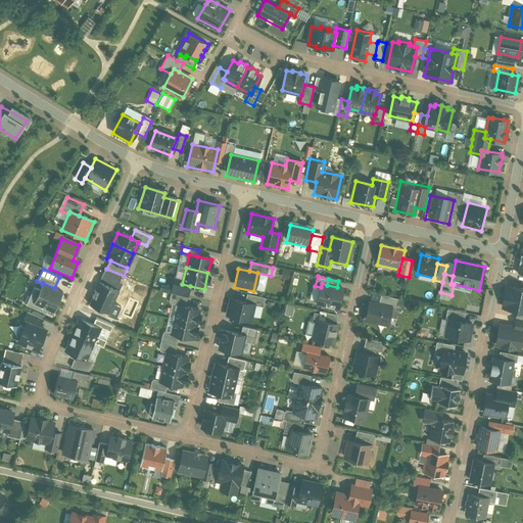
[(172,282),(170,293),(187,297),(190,286),(182,284),(172,282)]
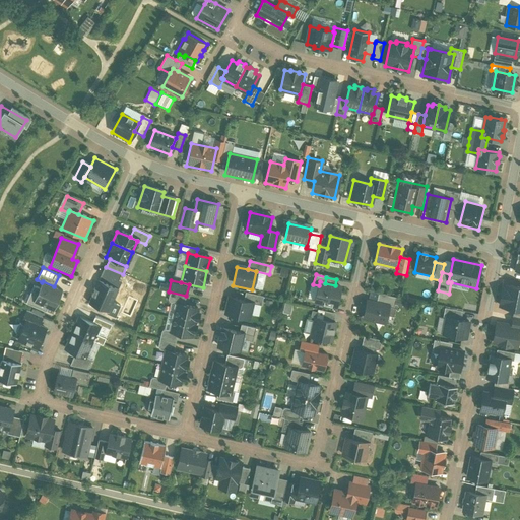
[(49,308),(54,310),(63,290),(54,286),(43,281),(42,282),(40,287),(36,286),(31,295),(36,297),(34,301),(49,308)]
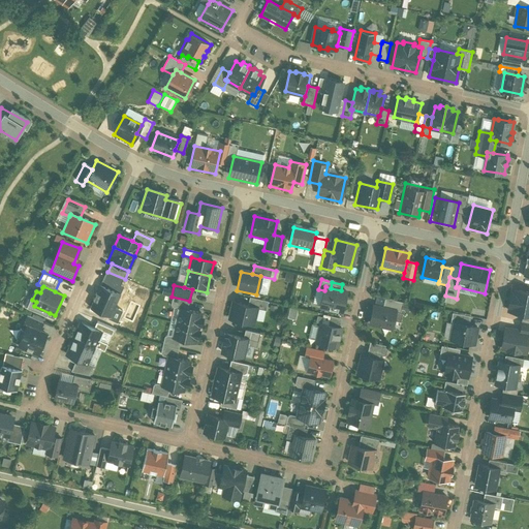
[(324,290),(320,307),(343,311),(347,291),(341,290),(331,288),(325,286),(324,290)]
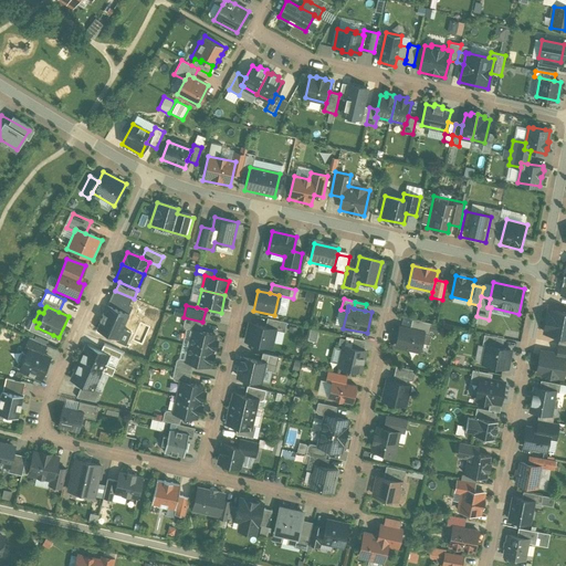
[(565,313),(548,310),(544,332),(559,336),(565,336),(565,313)]
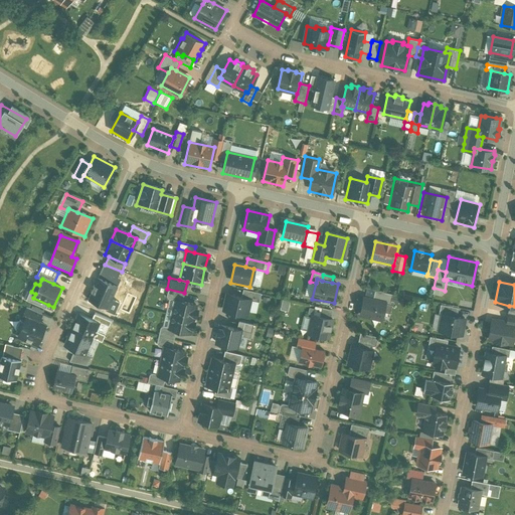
[(390,296),(374,291),(372,300),(384,303),(388,304),(390,296)]
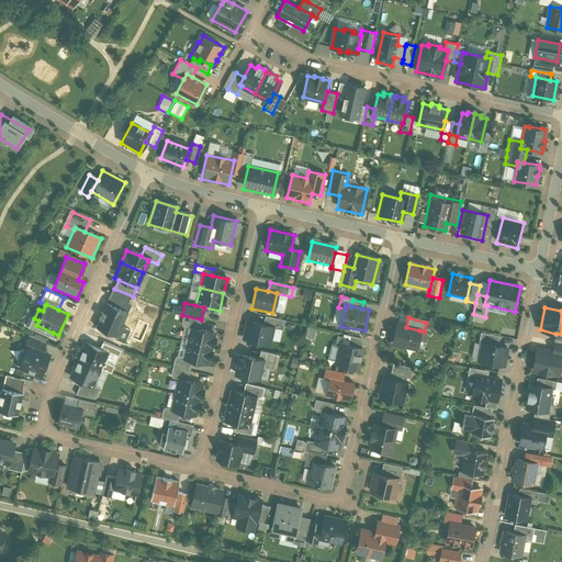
[(283,323),(267,318),(265,327),(272,329),(281,332),(283,323)]
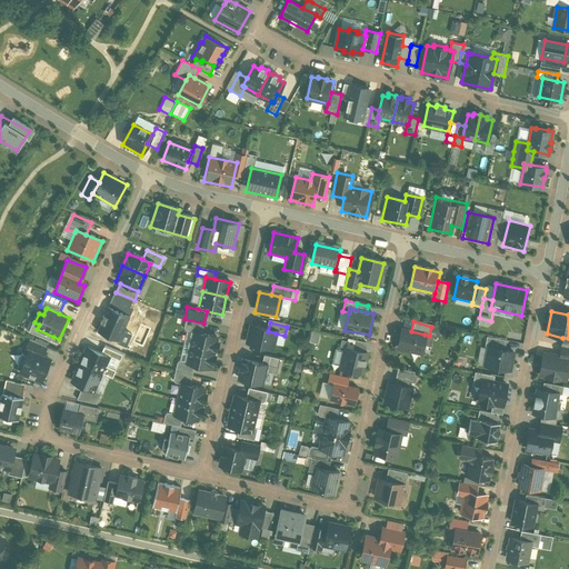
[(268,331),(250,327),(246,342),(272,349),(276,333),(268,331)]
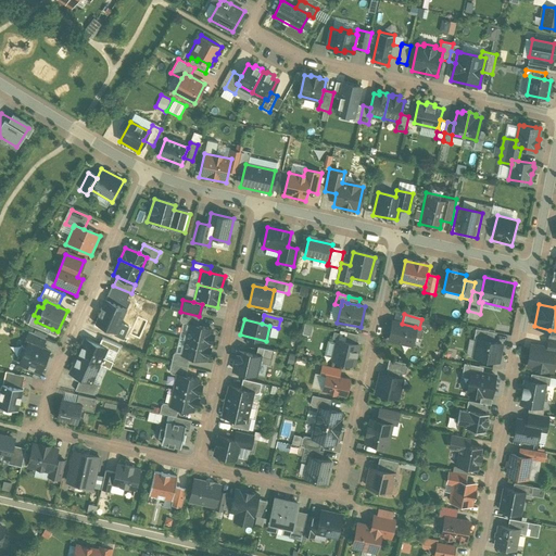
[(52,329),(36,321),(34,326),(50,333),(52,329)]
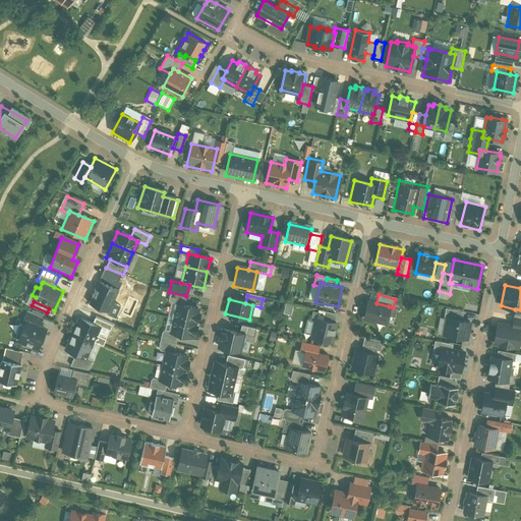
[(377,303),(367,301),(363,320),(385,325),(389,306),(377,303)]
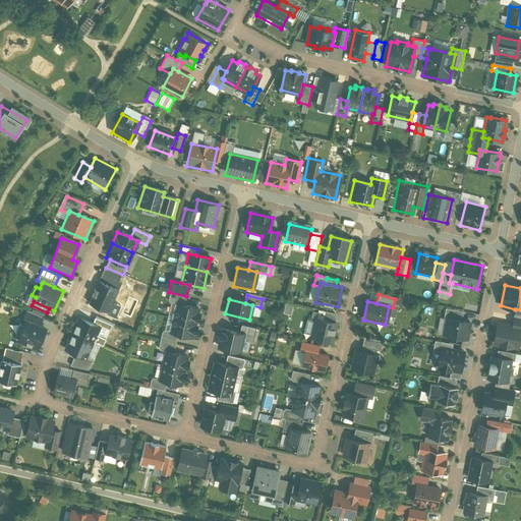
[(176,303),(172,317),(194,323),(197,308),(176,303)]
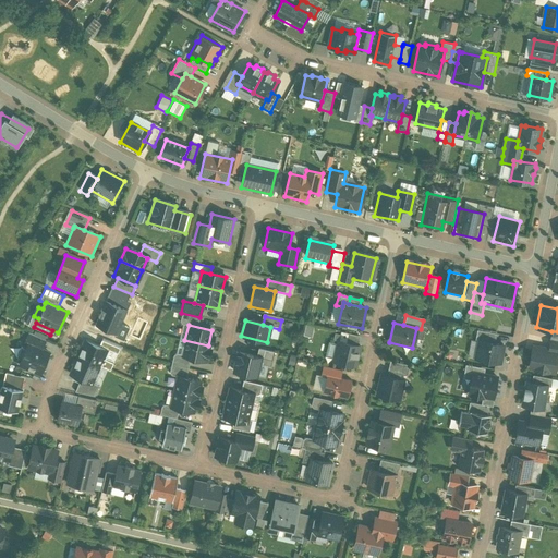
[(305,325),(304,335),(311,336),(313,326),(305,325)]
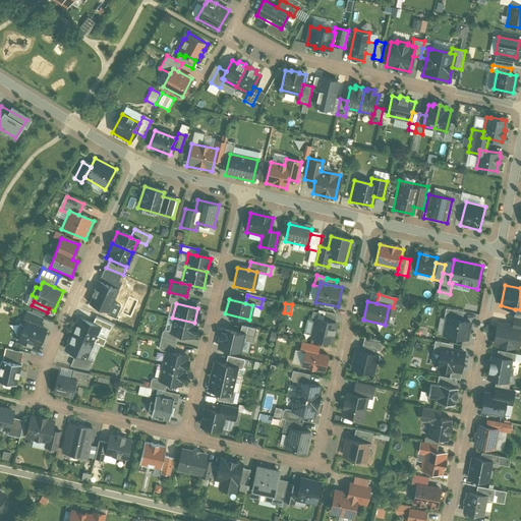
[(319,309),(316,317),(325,320),(327,310),(319,309)]
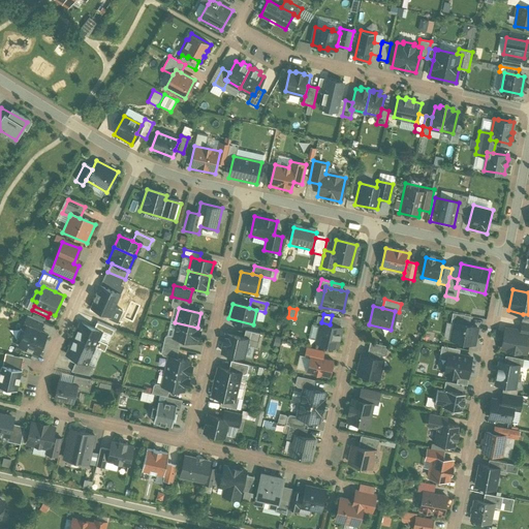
[(469,318),(452,314),(450,322),(455,323),(467,325),(469,318)]
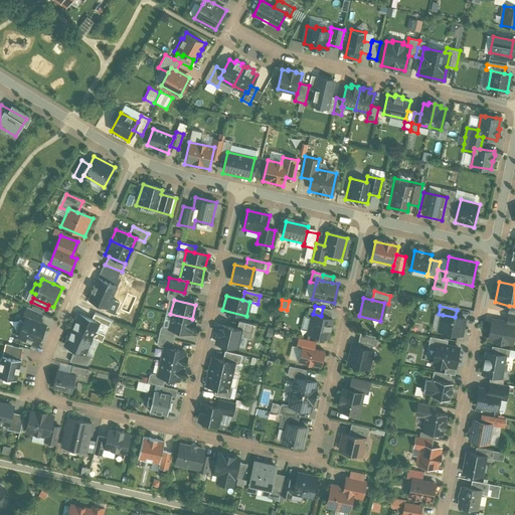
[(22,317),(25,318),(26,317),(39,322),(42,314),(27,307),(22,317)]
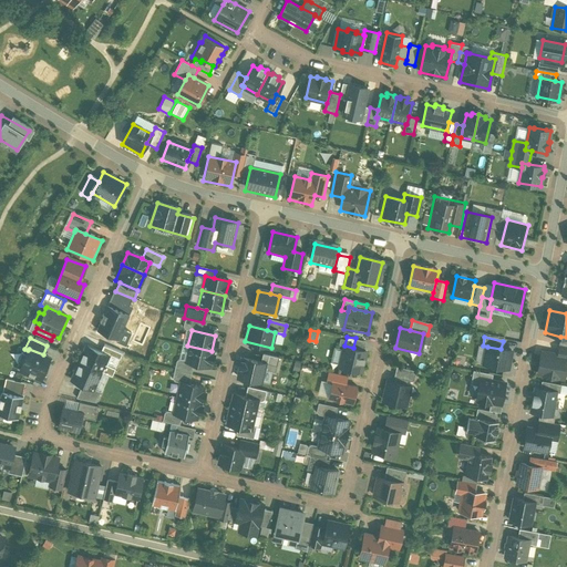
[(121,352),(102,343),(99,351),(109,356),(117,360),(121,352)]
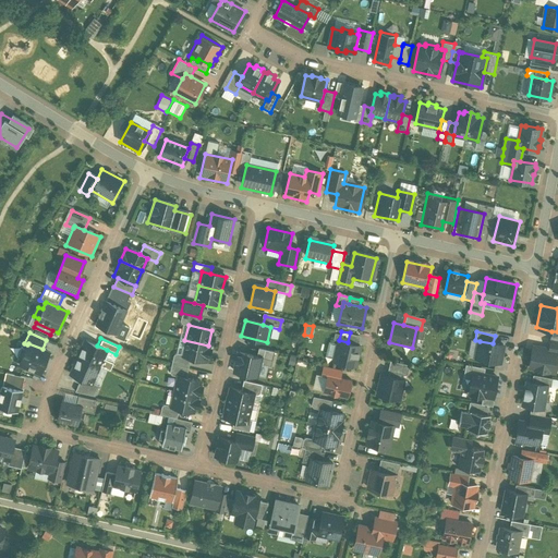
[(77,355),(100,366),(107,350),(97,346),(84,340),(77,355)]
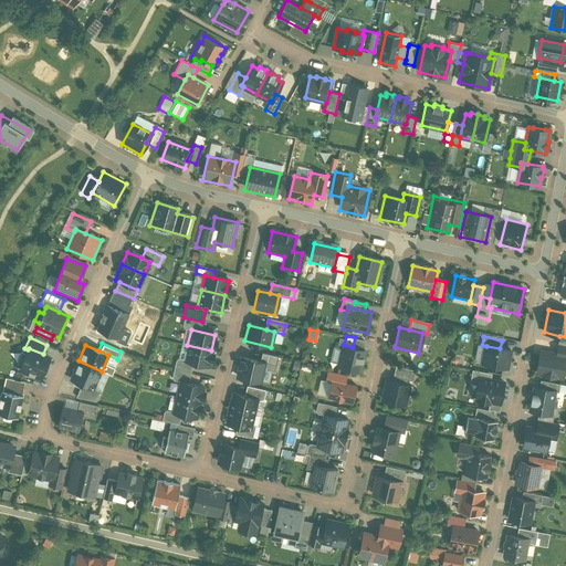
[(208,366),(211,350),(187,345),(184,360),(194,363),(208,366)]
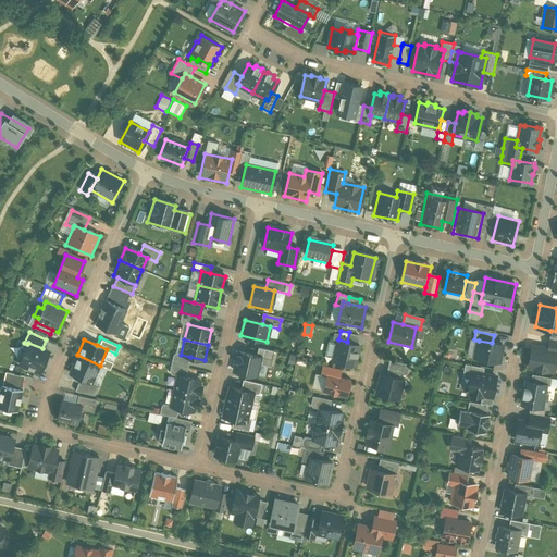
[(338,339),(334,360),(355,364),(360,345),(347,342),(338,339)]
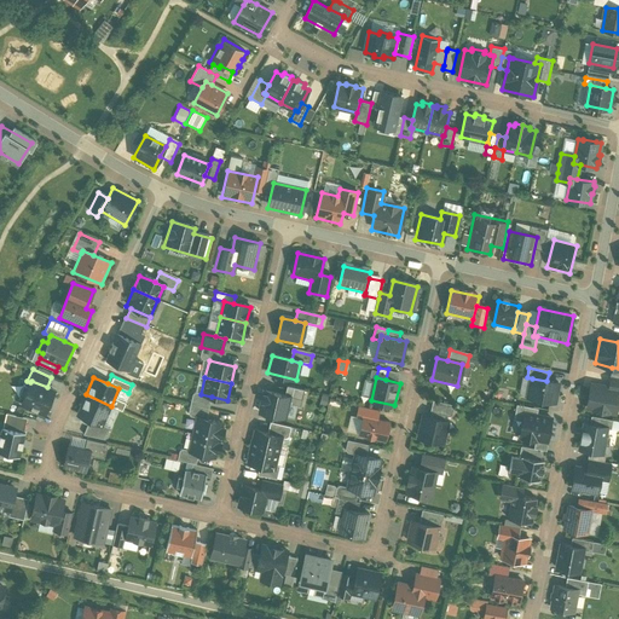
[(607,389),(590,386),(585,411),(613,417),(618,392),(618,379),(611,377),(607,389)]
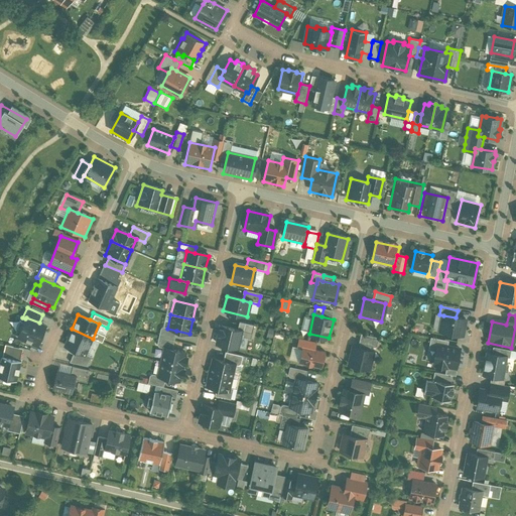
[(456,317),(443,315),(439,332),(462,336),(465,319),(456,317)]
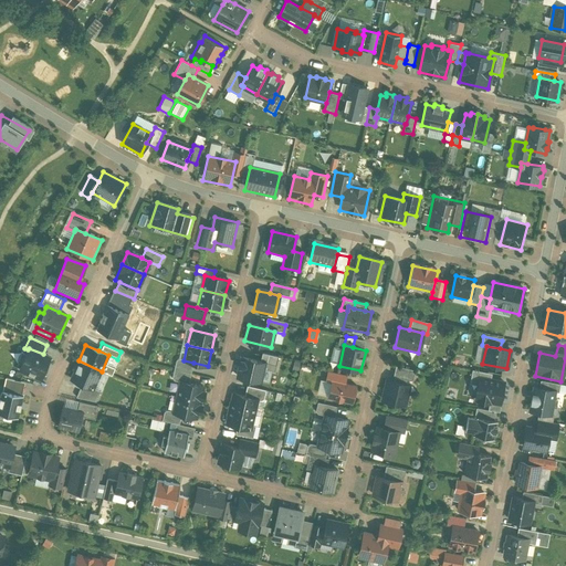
[(28,349),(19,369),(41,379),(50,357),(43,354),(29,348),(28,349)]
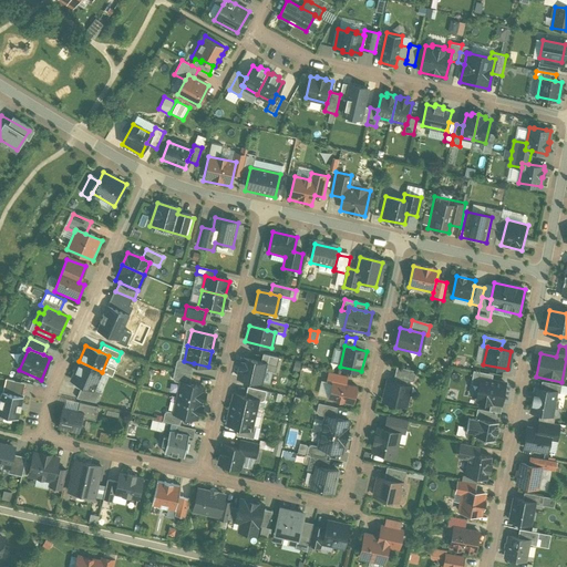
[(279,358),(263,353),(260,362),(265,363),(263,370),(276,372),(279,358)]
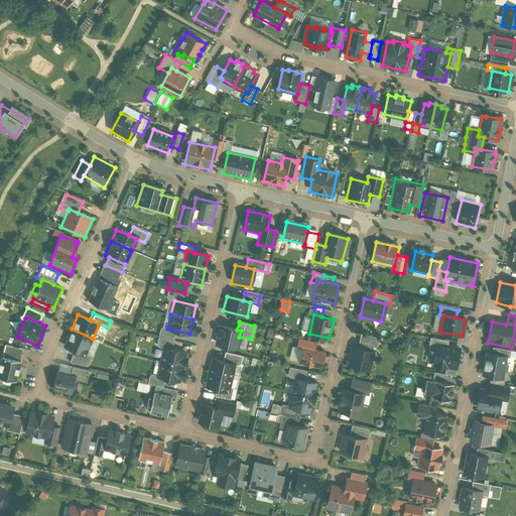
[(237,330),(221,326),(217,343),(237,348),(239,337),(241,331),(237,330)]
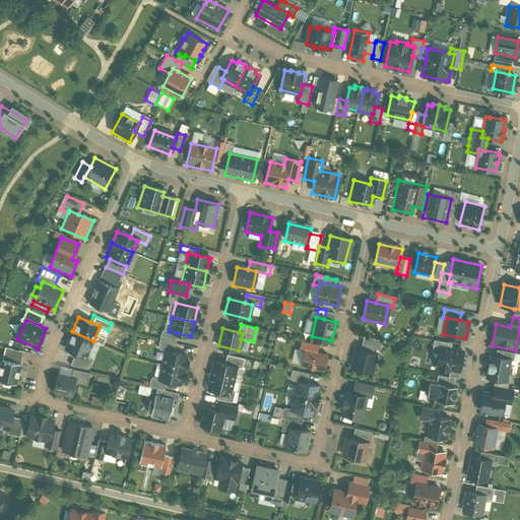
[(169,331),(161,329),(159,338),(176,342),(178,333),(169,331)]
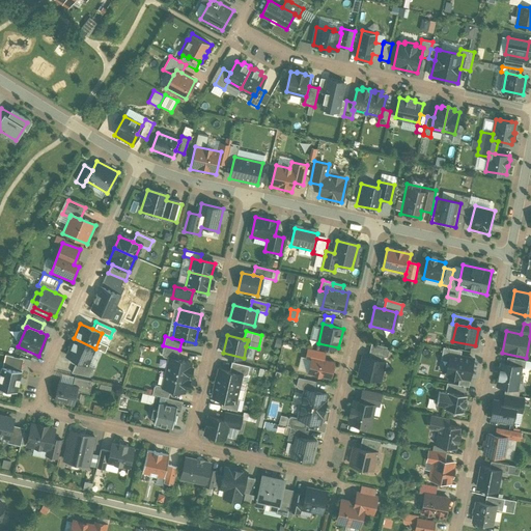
[(95,348),(74,338),(65,357),(77,362),(87,366),(95,348)]
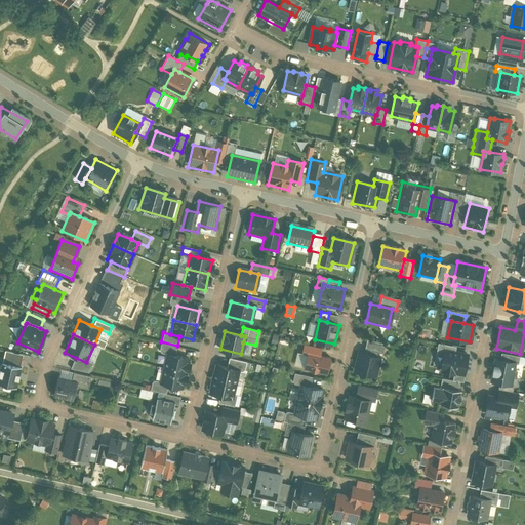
[(364,349),(382,353),(385,344),(367,338),(364,349)]
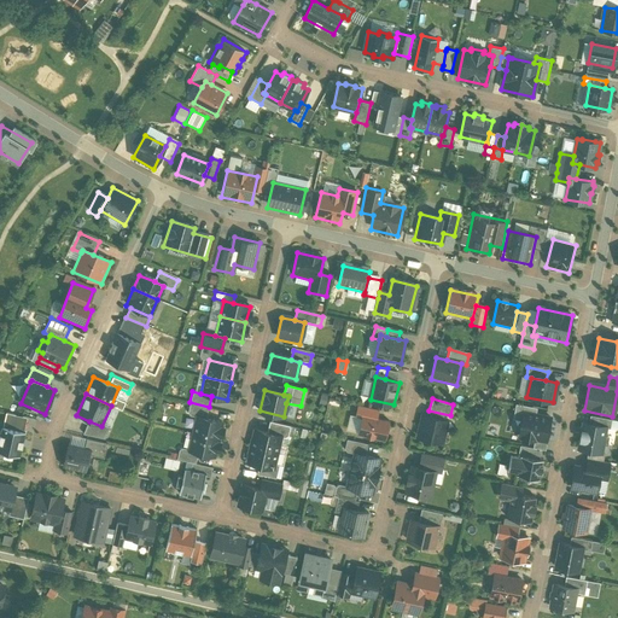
[(536,409),(516,404),(512,420),(522,421),(523,413),(535,415),(536,409)]
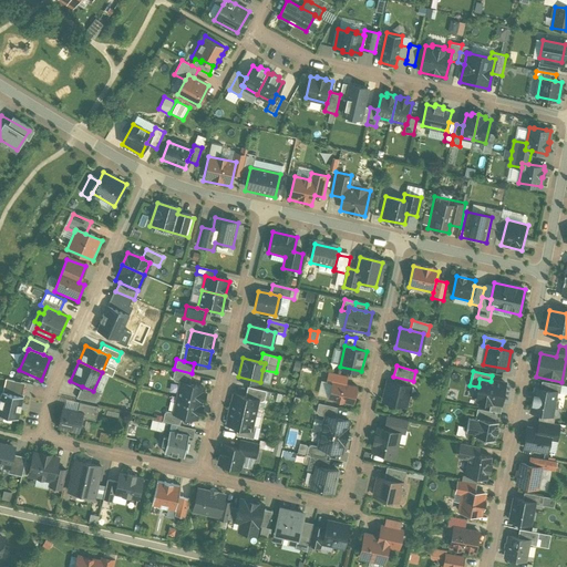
[(346,378),(326,373),(323,382),(330,384),(327,399),(352,404),(357,388),(343,384),(346,378)]
